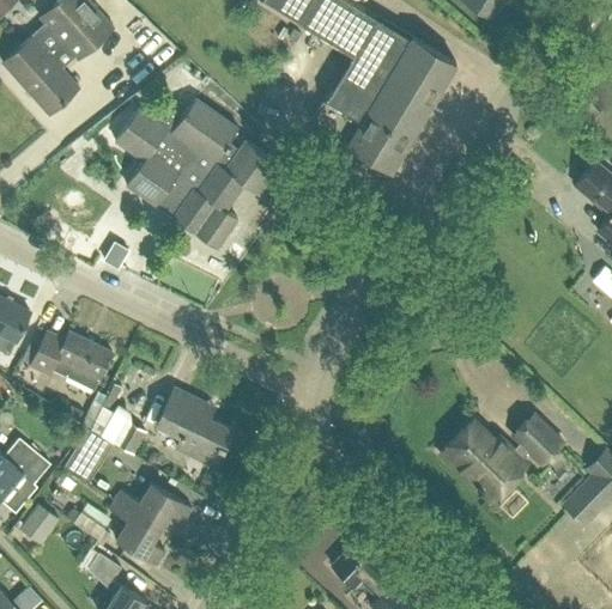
[(79,61),(114,30),(88,0),(61,0),(41,19),(48,28),(35,40),(34,37),(2,65),(49,116),(80,90),(54,61),(67,49),(79,61)]
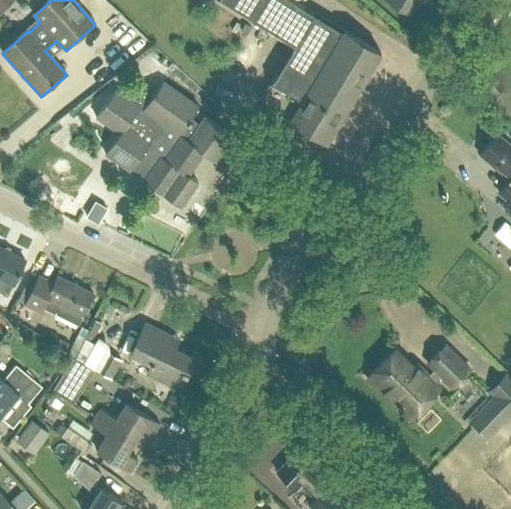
[(285,123),(324,146),(378,58),(284,0),(219,0),(293,48),(259,104),(286,121),(285,123)]
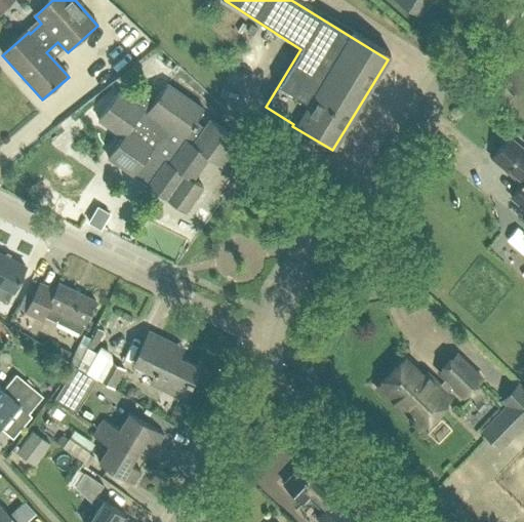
[(394,0),(422,18),(434,0),(394,0)]
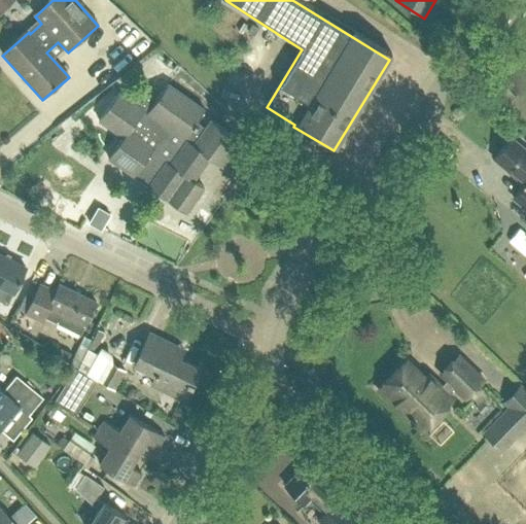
[(130,78),(147,86),(164,54),(146,44),(130,78)]
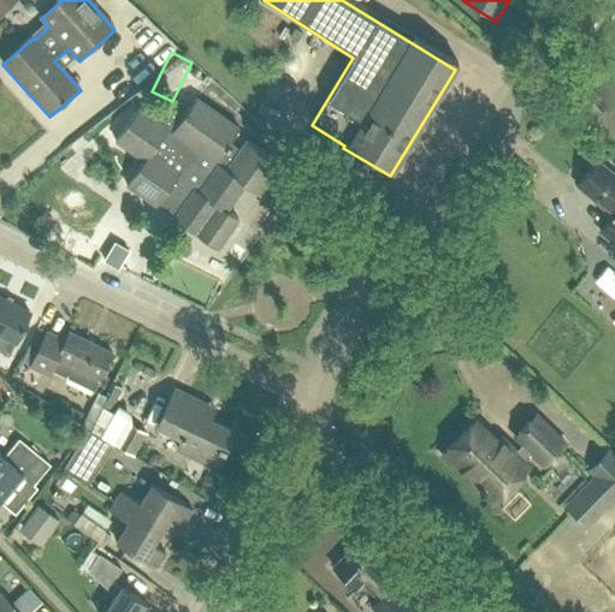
[(226,213),(246,186),(260,197),(282,167),(248,143),(241,152),(229,143),(240,130),(197,100),(184,119),(173,111),(164,125),(140,107),(114,142),(145,164),(126,188),(157,208),(158,207),(173,218),(172,219),(216,250),(237,220),(226,213)]
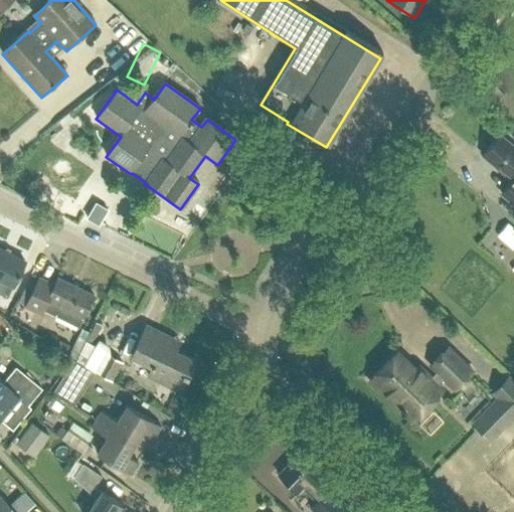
[(505,196),(510,200),(513,203),(513,150),(499,138),(483,156),(513,183),(513,185),(505,196)]
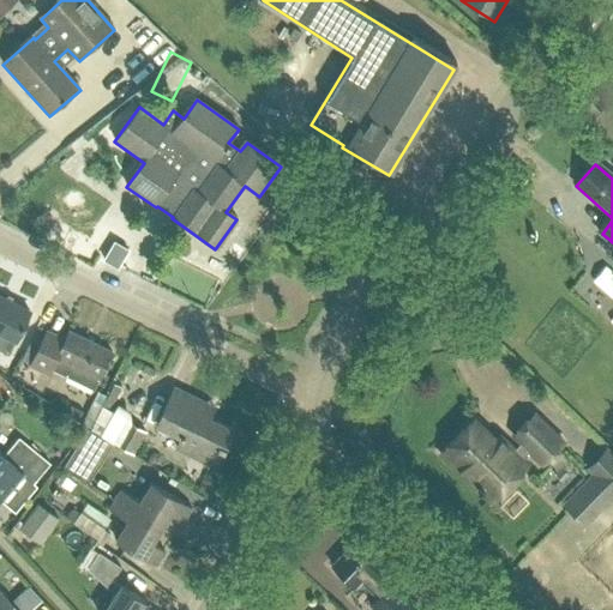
[(340,229),(334,239),(346,246),(352,236),(340,229)]
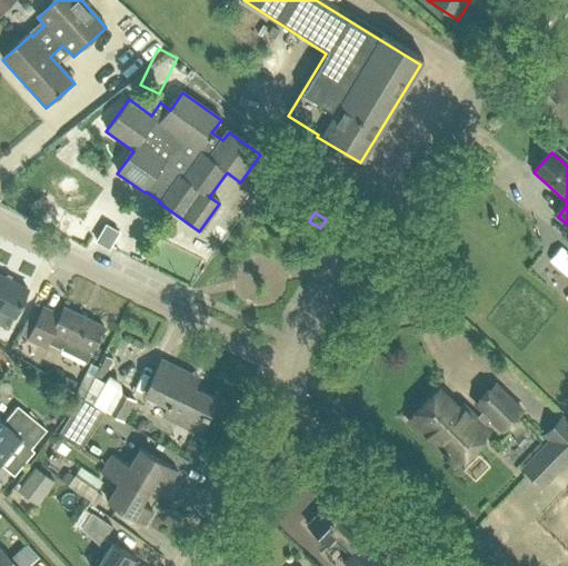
[(98,242),(110,250),(119,234),(107,227),(98,242)]
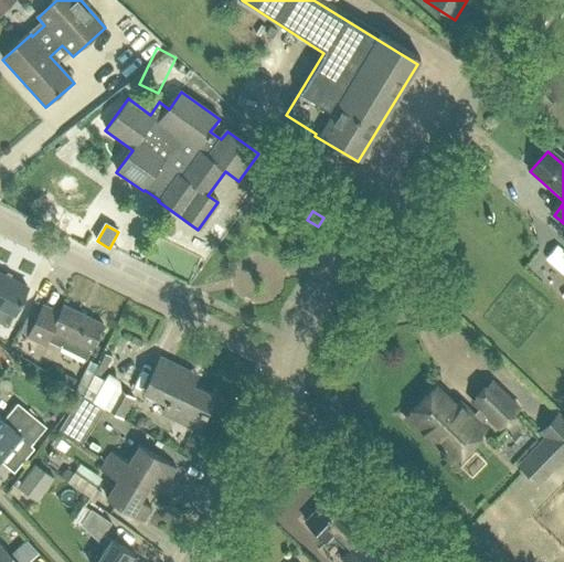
[(16,316),(29,289),(0,275),(0,324),(9,329),(14,316),(16,316)]
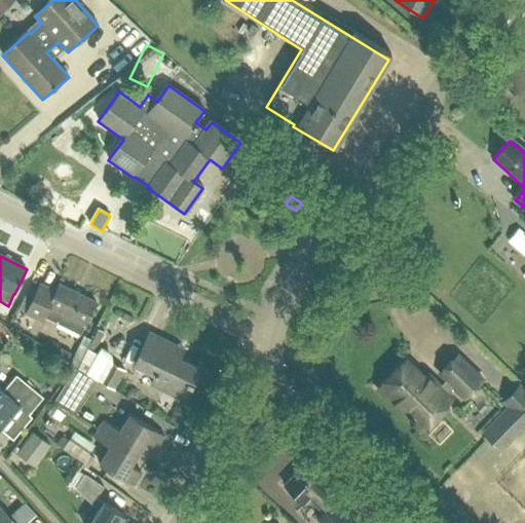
[(57,293),(41,286),(27,314),(42,323),(44,319),(81,337),(99,305),(60,286),(57,293)]
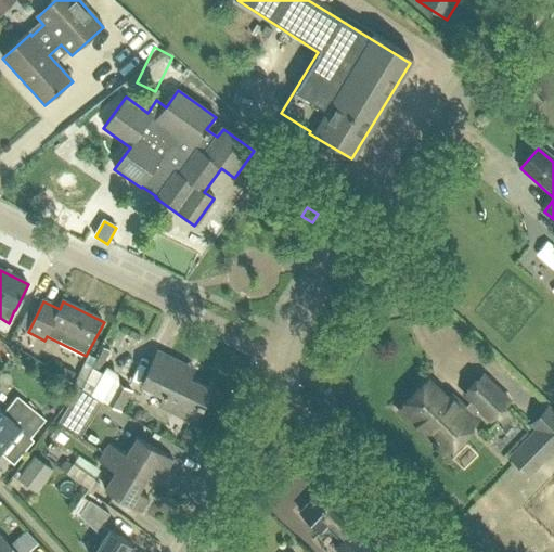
[(204,406),(211,392),(190,381),(192,376),(182,372),(185,367),(157,352),(142,386),(165,397),(159,407),(195,424),(205,406),(204,406)]
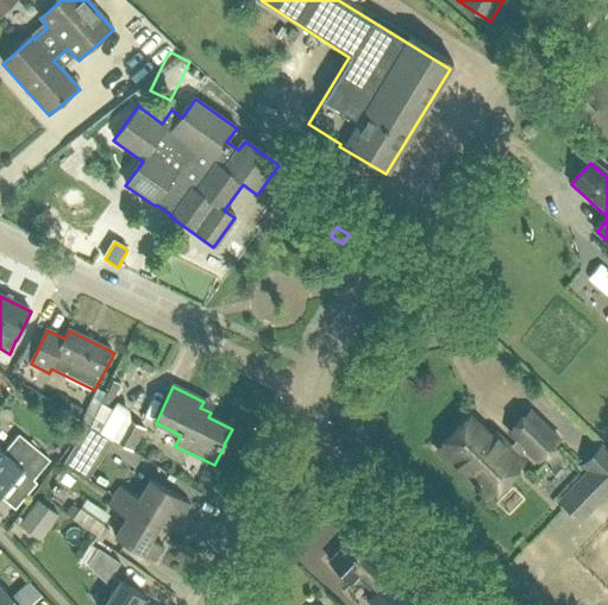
[(91,427),(133,453),(146,430),(131,422),(130,410),(118,403),(112,411),(104,405),(91,427)]
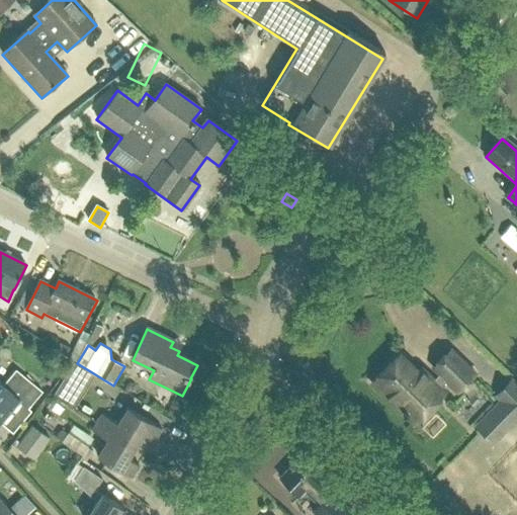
[(458,394),(477,375),(451,351),(433,369),(440,376),(434,382),(422,370),(418,374),(400,356),(372,383),(416,426),(446,394),(441,390),(447,382),(458,394)]
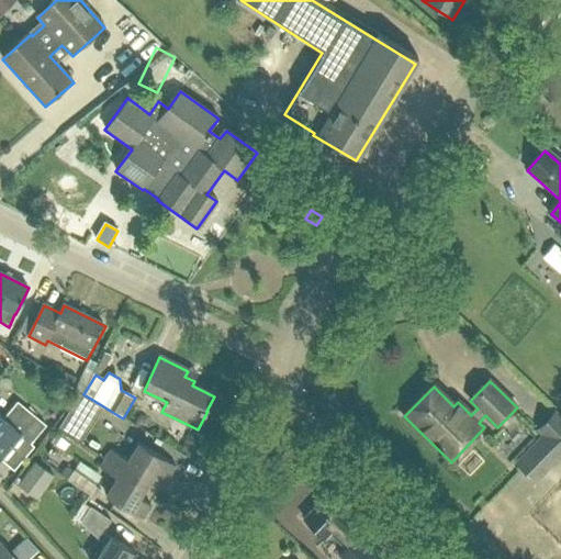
[(46,427),(36,418),(18,403),(3,421),(0,417),(0,461),(21,437),(32,445),(46,427)]
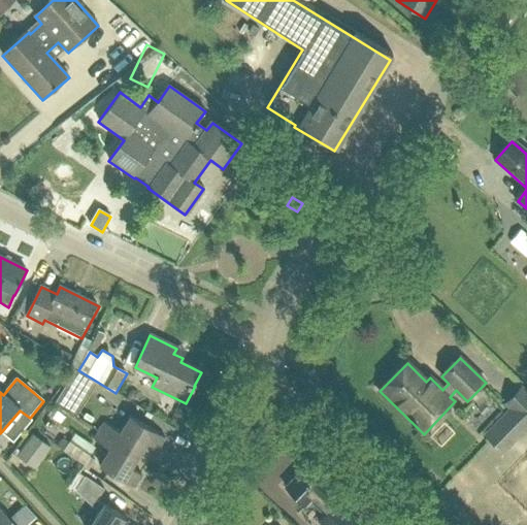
[(503,454),(515,443),(526,429),(526,392),(522,388),(508,402),(517,409),(488,438),(503,454)]
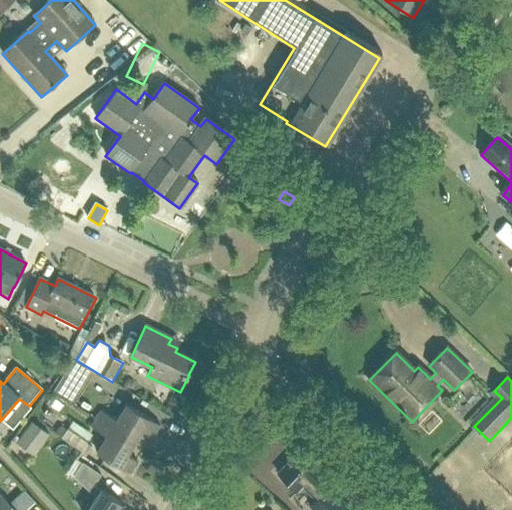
[(55,399),(47,411),(62,421),(70,410),(55,399)]
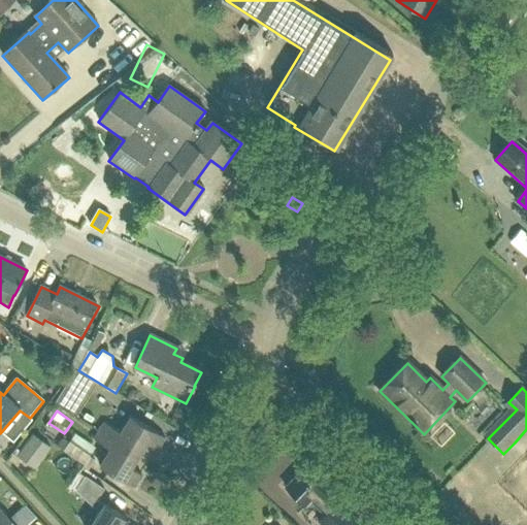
[(104,424),(99,432),(138,456),(146,444),(158,451),(165,438),(130,417),(121,433),(104,424)]
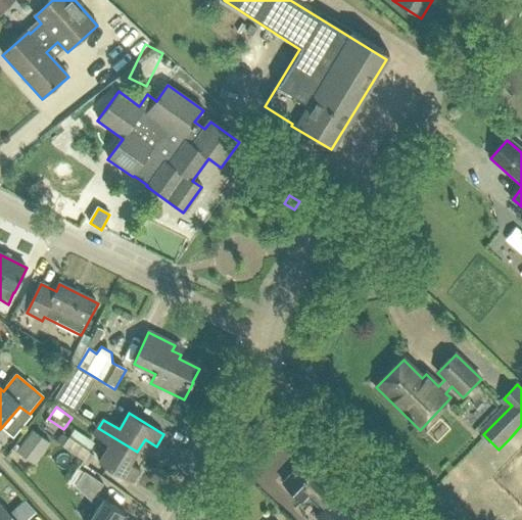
[(137,452),(98,428),(93,436),(109,445),(99,462),(134,483),(141,472),(129,465),(137,452)]
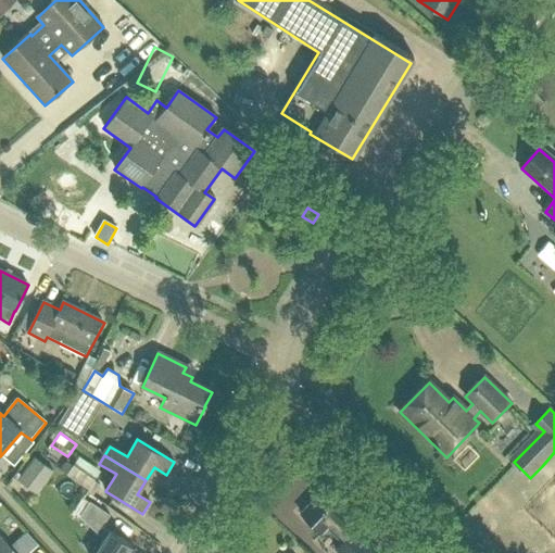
[(96,481),(64,461),(59,469),(67,475),(65,478),(88,493),(96,481)]
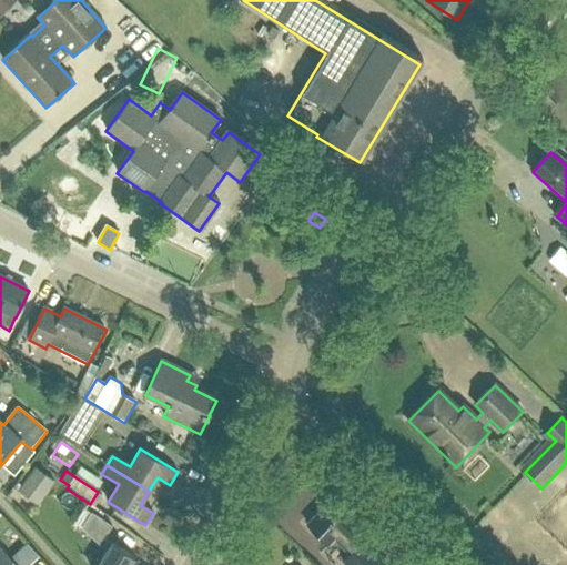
[(307,525),(327,545),(334,540),(351,555),(343,563),(344,564),(387,564),(365,543),(376,531),(351,505),(344,512),(331,501),(307,525)]
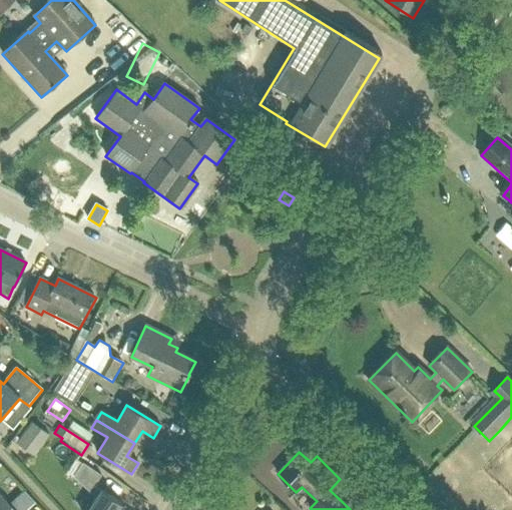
[(96,498),(88,509),(118,509),(122,504),(95,486),(101,476),(83,464),(74,478),(96,498)]
